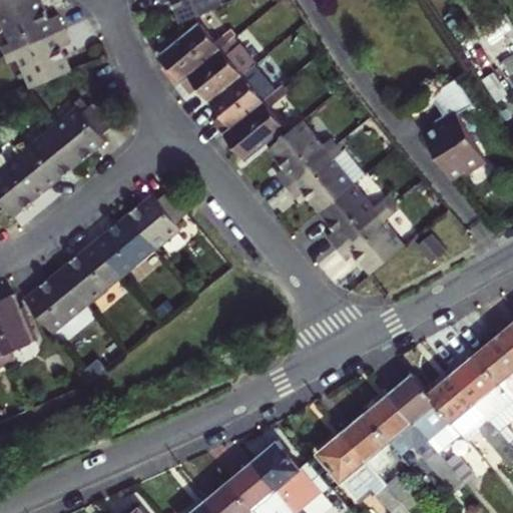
[(0,0),(0,13),(31,0),(0,0)]
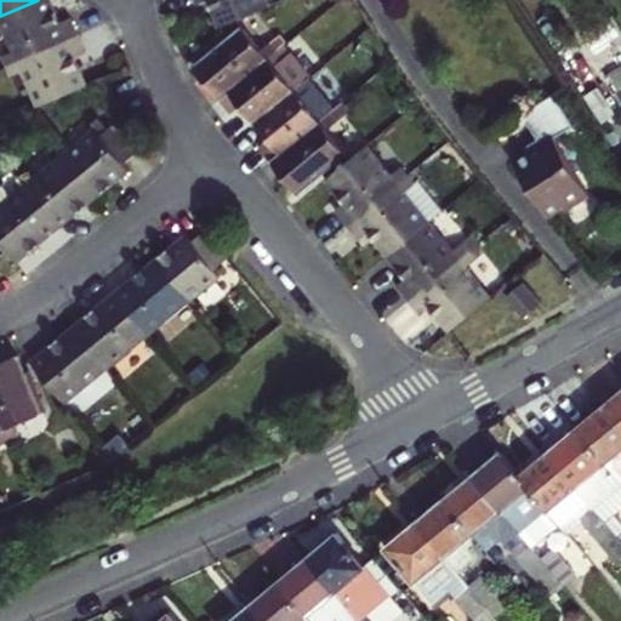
[(0,69),(5,67),(78,35),(70,18),(60,23),(55,12),(49,0),(38,0),(0,16),(0,23),(12,52),(0,57),(0,69)]
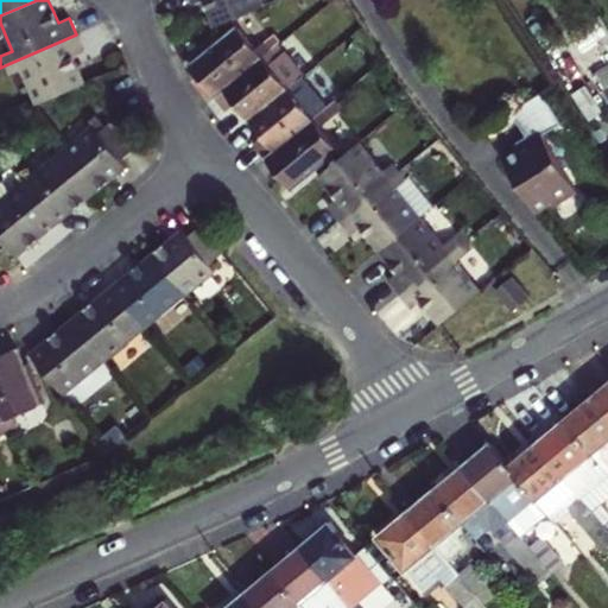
[(189,0),(192,5),(202,1),(207,11),(214,27),(264,7),(260,0),(189,0)]
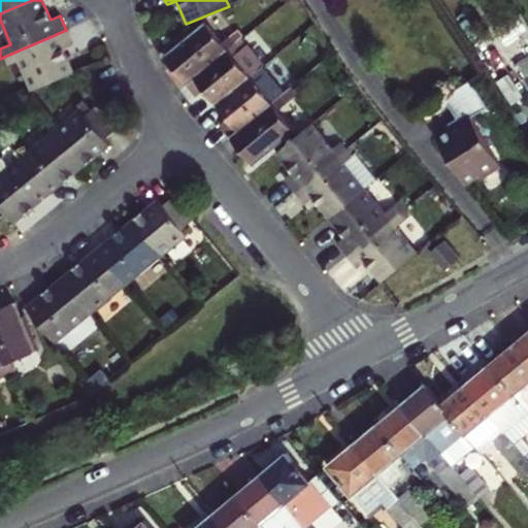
[(173,69),(187,86),(240,41),(234,33),(222,43),(204,23),(163,57),(173,69)]
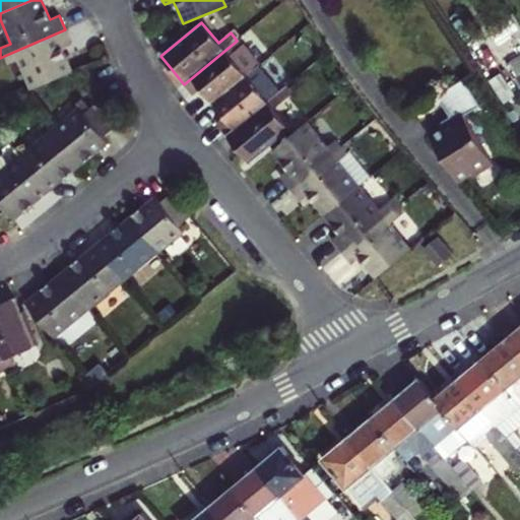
[(66,57),(62,49),(71,45),(65,29),(4,56),(8,64),(17,61),(30,90),(72,72),(66,57)]
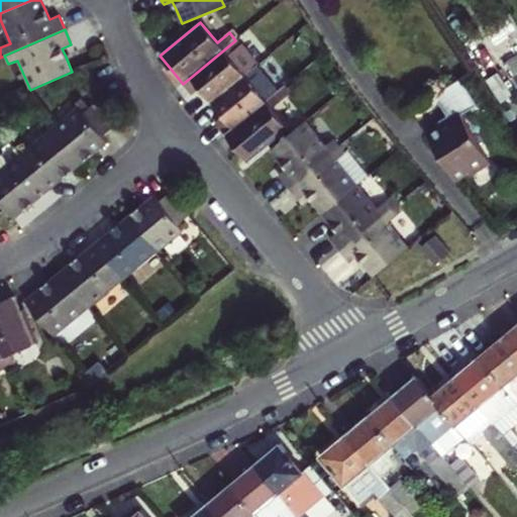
[(203,93),(211,103),(257,65),(235,40),(183,84),(192,95),(199,89),(203,93)]
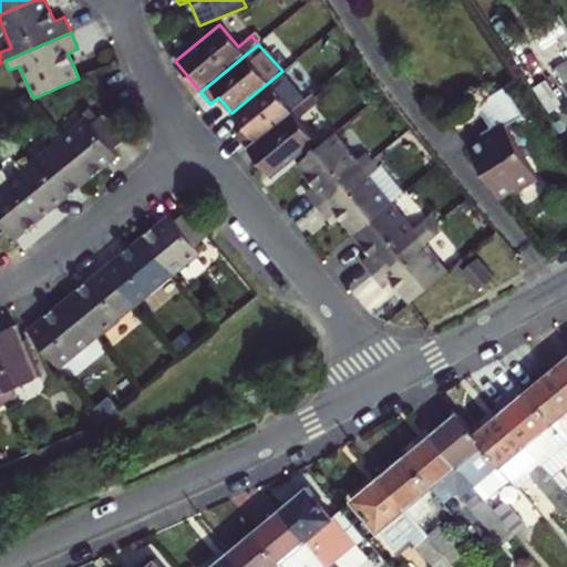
[(236,135),(246,147),(306,99),(282,71),(232,113),(239,123),(244,129),(236,135)]
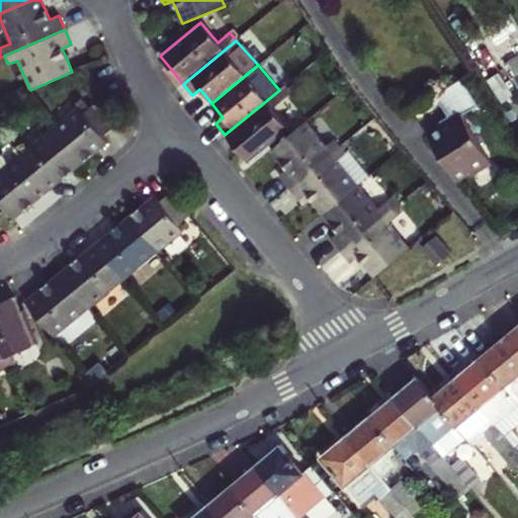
[(183,84),(170,68),(167,71),(170,75),(179,87),(183,84)]
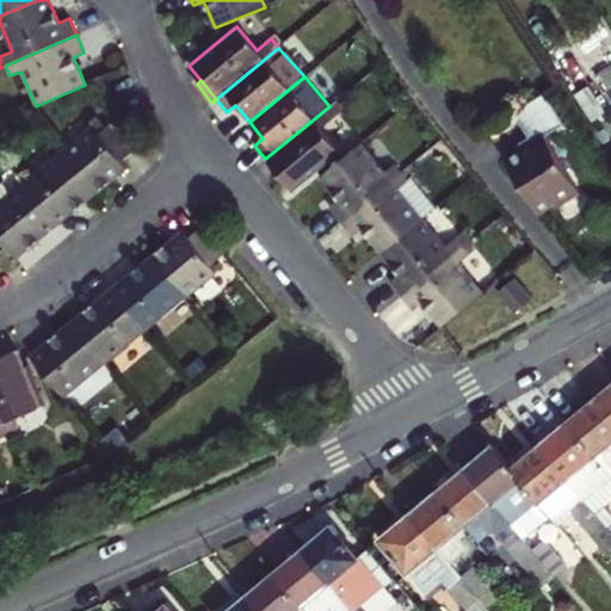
[(565,124),(547,93),(516,111),(534,141),(505,156),(537,213),(554,203),(557,208),(569,201),(581,195),(547,135),(565,124)]
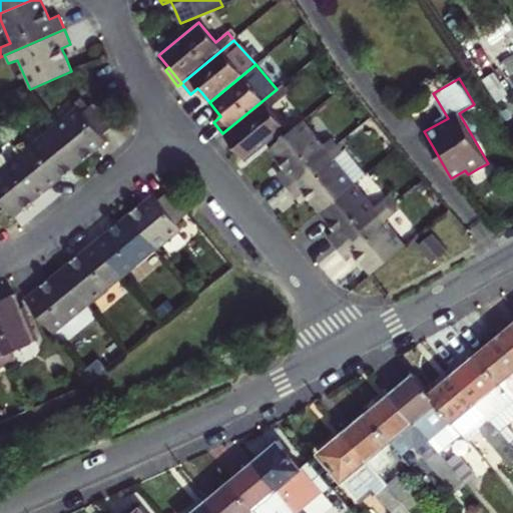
[(245,161),(286,128),(270,108),(289,92),(283,86),(277,89),(222,133),(234,148),(245,161)]
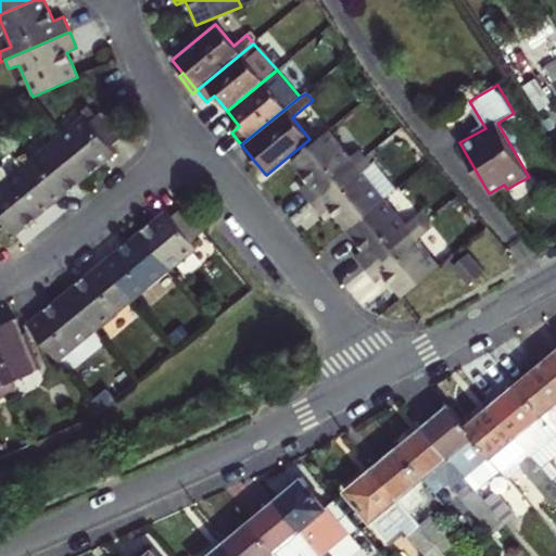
[(85,115),(59,136),(90,174),(105,162),(116,153),(111,147),(124,136),(103,111),(90,121),(85,115)]
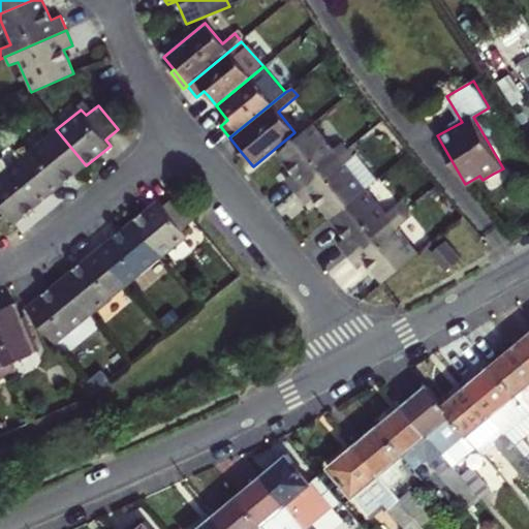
[(0,121),(9,114),(3,106),(0,109),(0,121)]
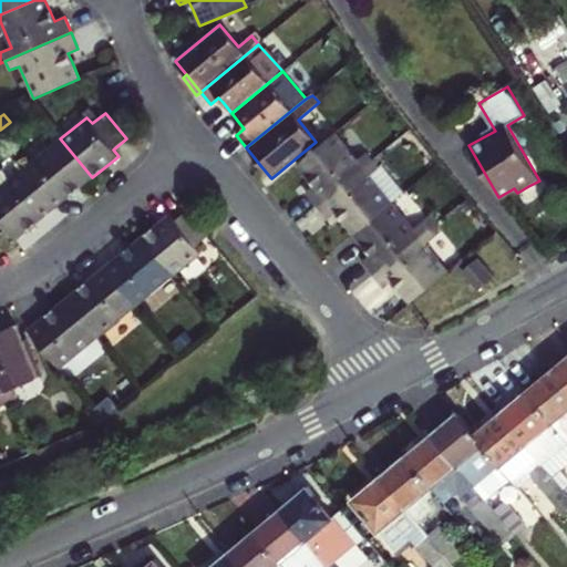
[(306,193),(316,207),(371,161),(366,154),(357,161),(334,133),(296,165),(307,177),(313,186),(306,193)]
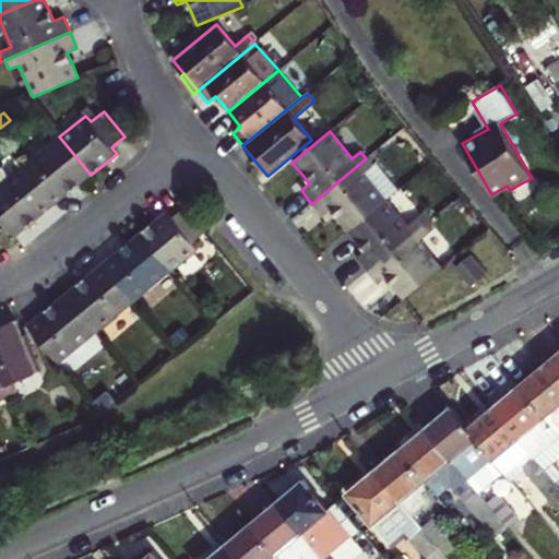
[(59,137),(22,168),(52,205),(73,189),(91,175),(59,137)]
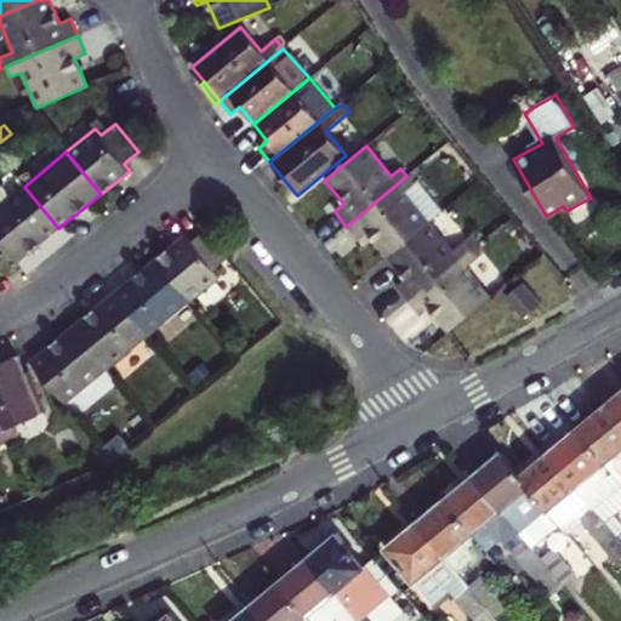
[(374,241),(386,256),(428,222),(442,211),(412,171),(406,176),(346,227),(358,241),(368,234),(374,241)]
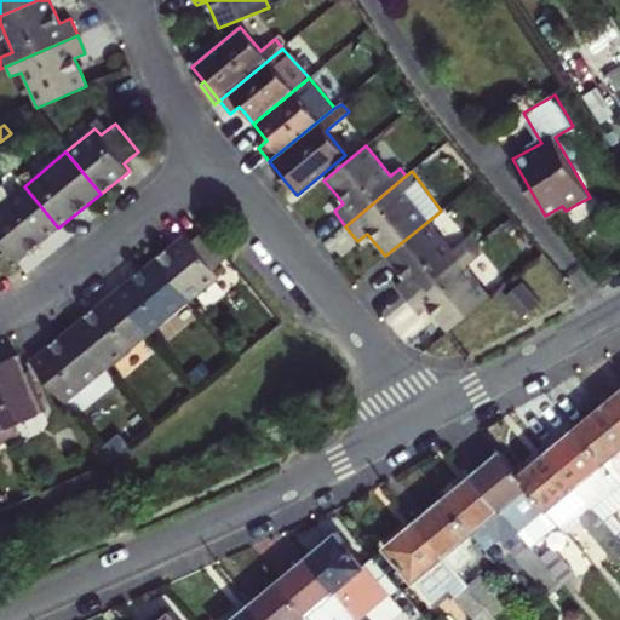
[(0,185),(0,242),(16,263),(40,244),(58,228),(24,187),(15,174),(0,185)]
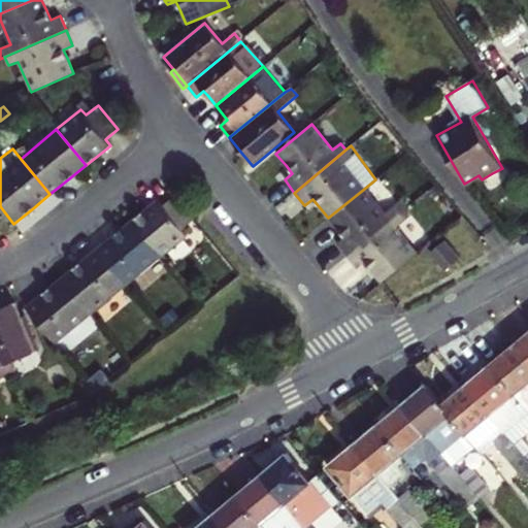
[(436,202),(443,195),(434,185),(427,192),(436,202)]
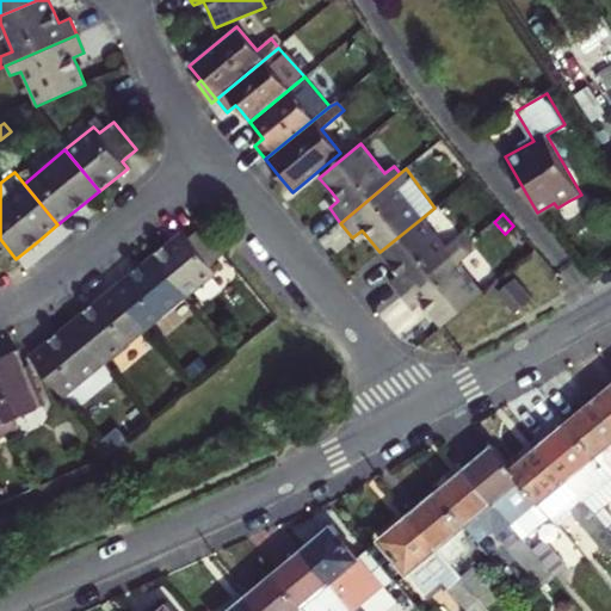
[(401,296),(469,241),(471,240),(464,232),(445,247),(421,218),(380,252),(390,265),(399,276),(390,283),(401,296)]
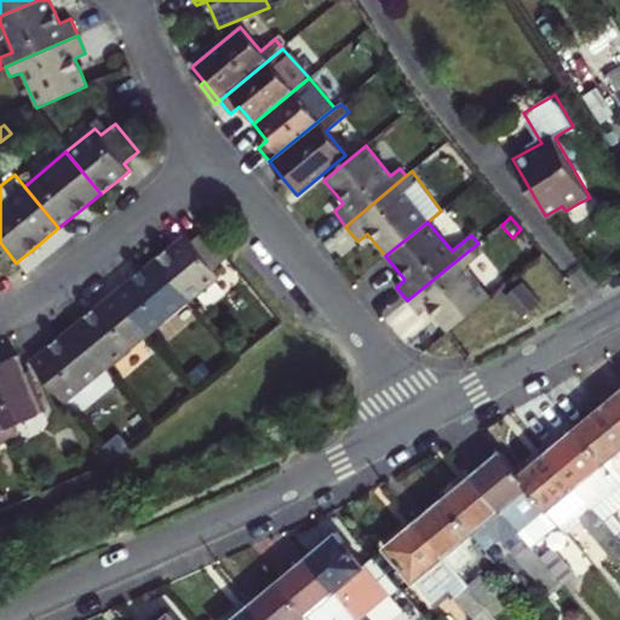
[(190,300),(219,276),(213,269),(228,258),(205,230),(190,241),(185,234),(170,246),(156,258),(190,300)]
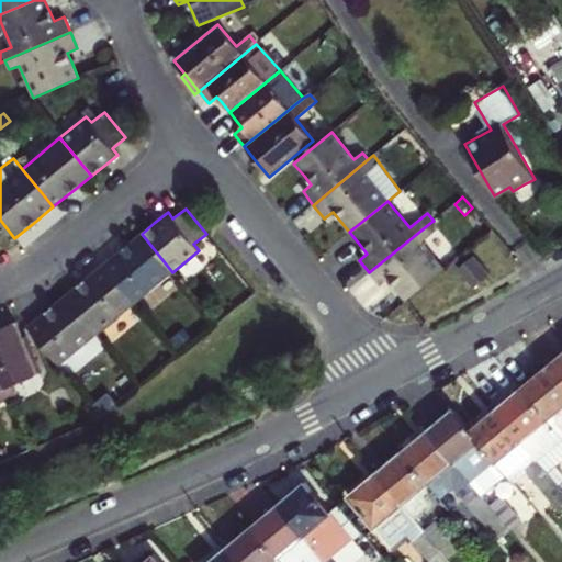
[(380,287),(389,280),(395,288),(406,301),(445,270),(422,243),(438,229),(431,222),(369,272),(380,287)]
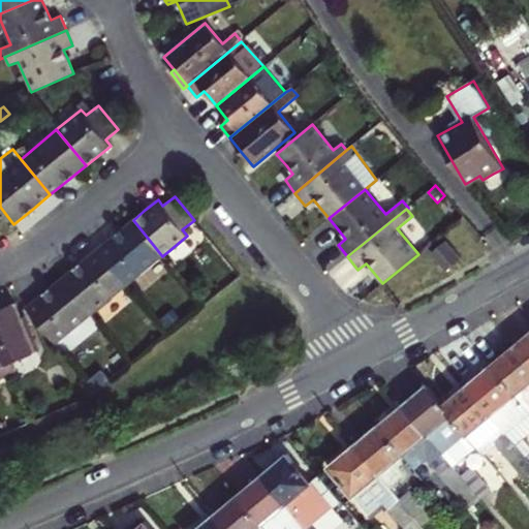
[(127,285),(162,256),(133,220),(114,236),(97,249),(127,285)]
